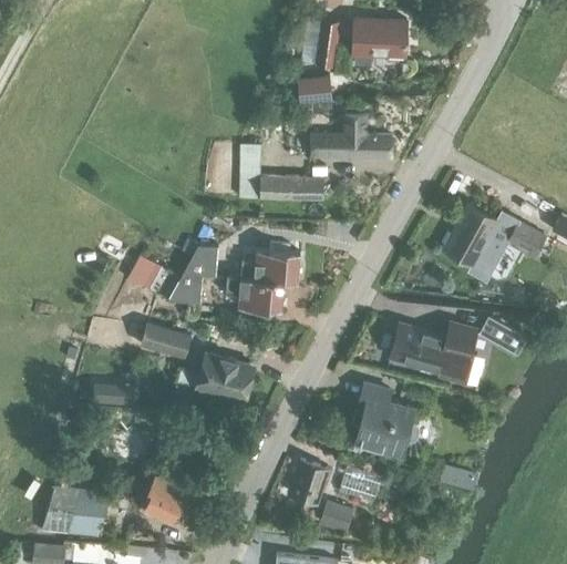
[(405,59),(406,19),(353,18),(352,55),(405,59)]
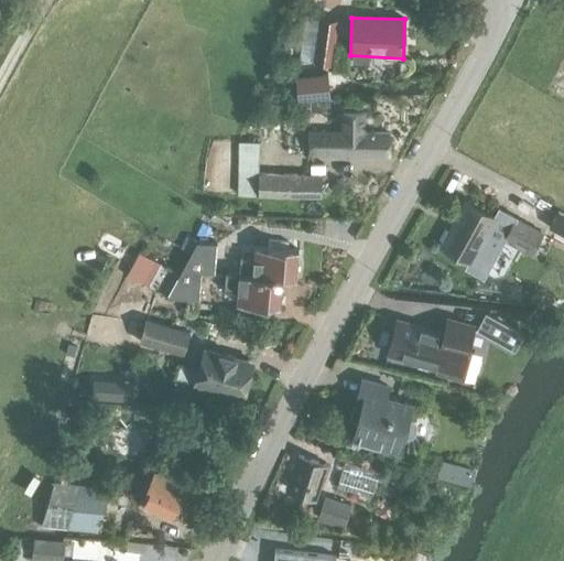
[(320,20),(315,65),(332,67),(338,21),(320,20)]
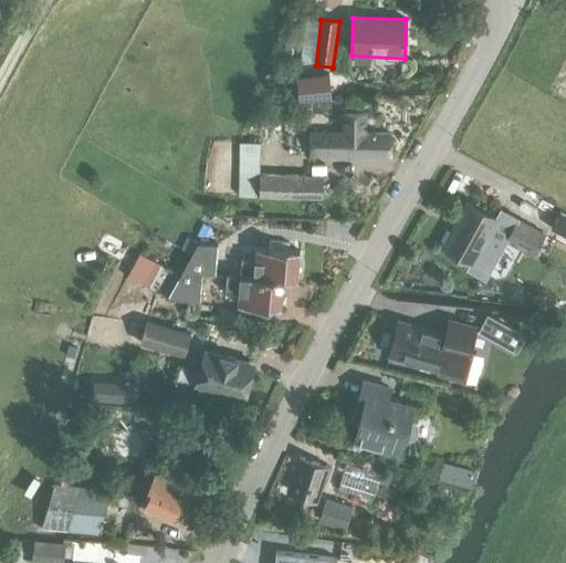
[(303,76),(303,101),(336,100),(336,75),(303,76)]
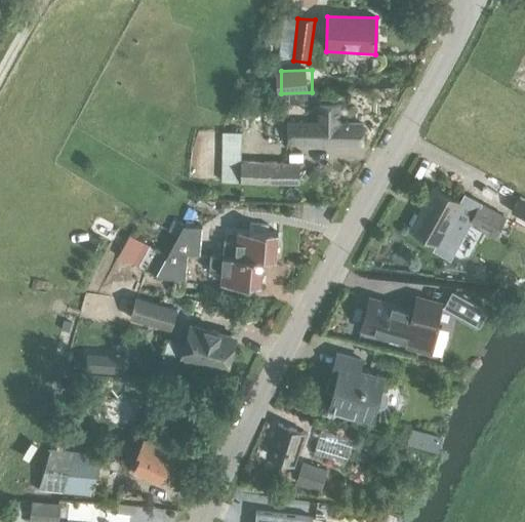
[(341,125),(339,108),(317,107),(317,125),(287,124),(288,148),(364,148),(364,126),(341,125)]
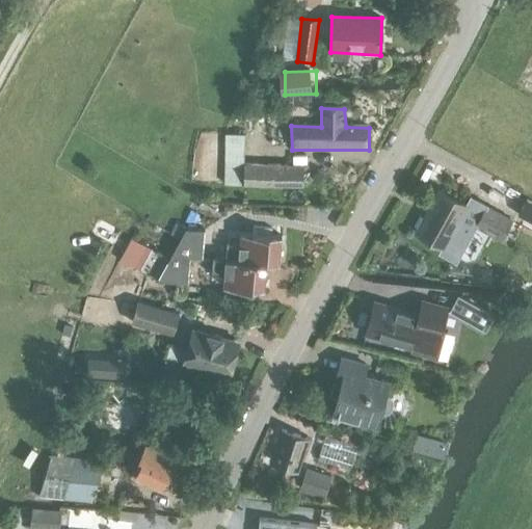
[(244,136),(224,135),(224,164),(224,186),(302,188),(302,166),(245,164),(244,149),(244,136)]
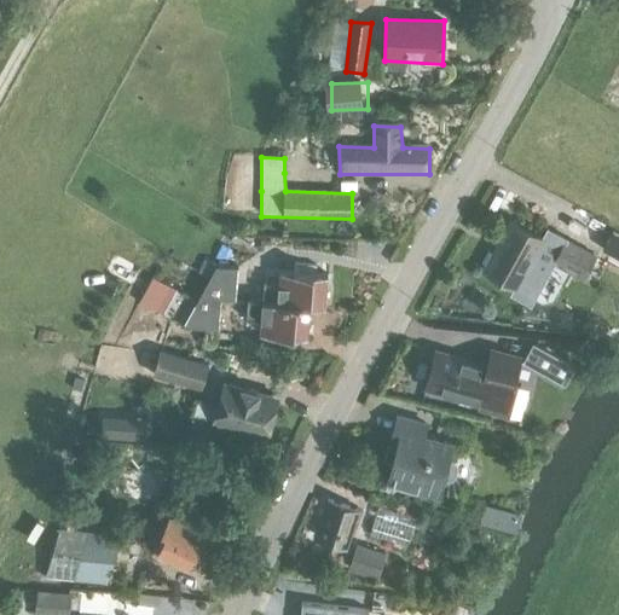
[(510,224),(484,272),(515,289),(512,295),(530,306),(553,265),(583,280),(595,257),(554,235),(553,237),(548,235),(549,232),(548,231),(542,241),(510,224)]
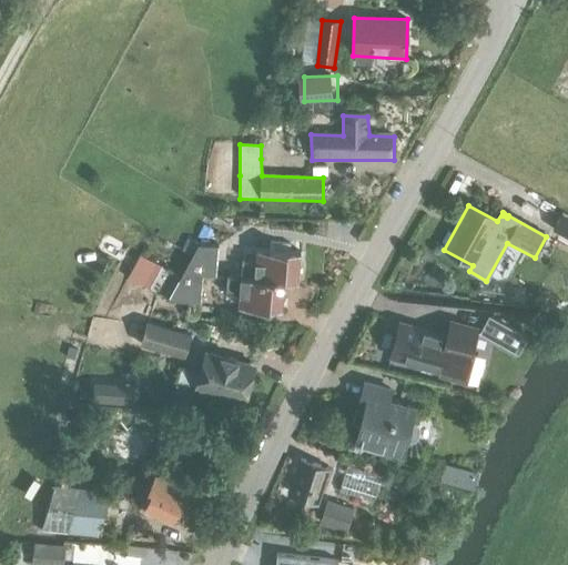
[(192,258),(183,275),(202,276),(216,278),(217,248),(201,246),(199,246),(189,243),(183,253),(192,258)]
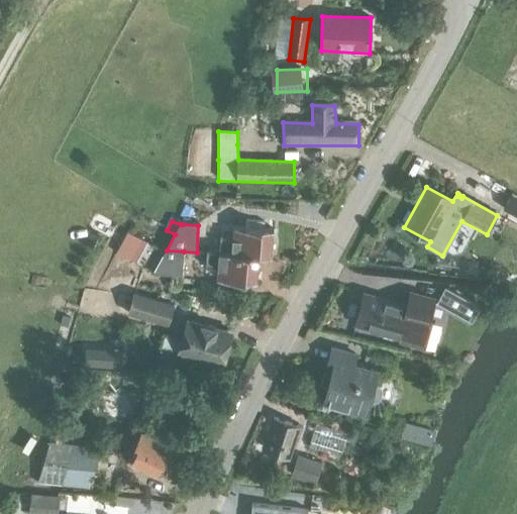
[(259,257),(259,258),(272,259),(273,232),(232,227),(231,237),(221,237),(220,253),(259,257)]
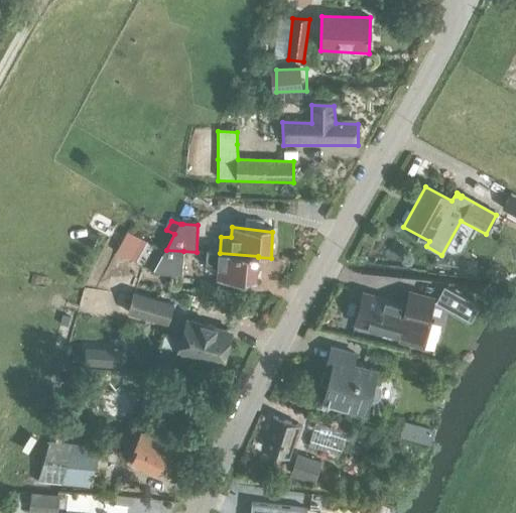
[(120,246),(115,254),(132,263),(136,265),(142,268),(153,274),(181,276),(183,251),(166,250),(164,253),(127,234),(123,240),(120,246)]
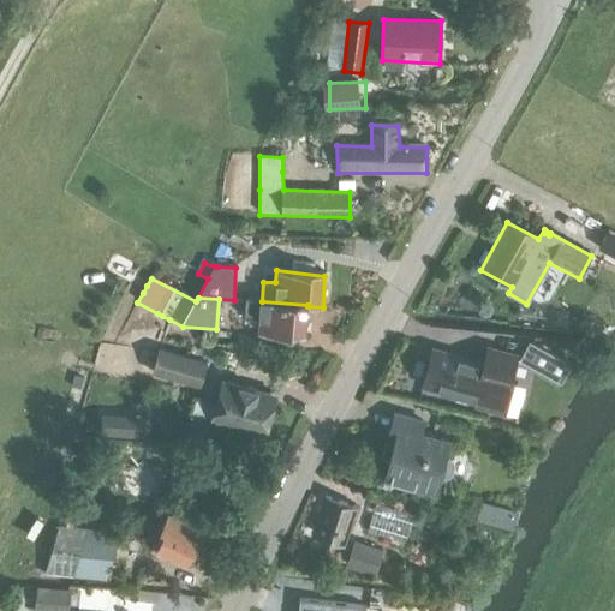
[(308,305),(262,301),(246,300),(245,319),(260,319),(258,333),(305,336),(308,306),(308,305)]
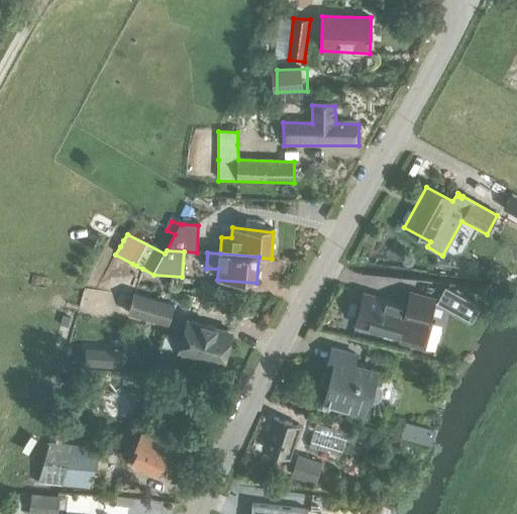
[(437,302),(472,320),(480,305),(445,287),(437,302)]
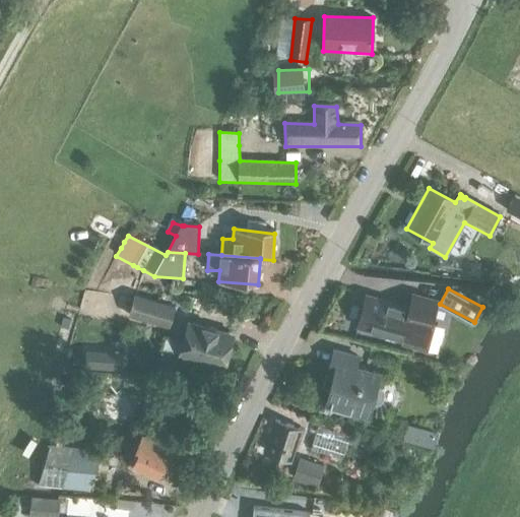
[(134,297),(129,316),(169,327),(175,308),(134,297)]
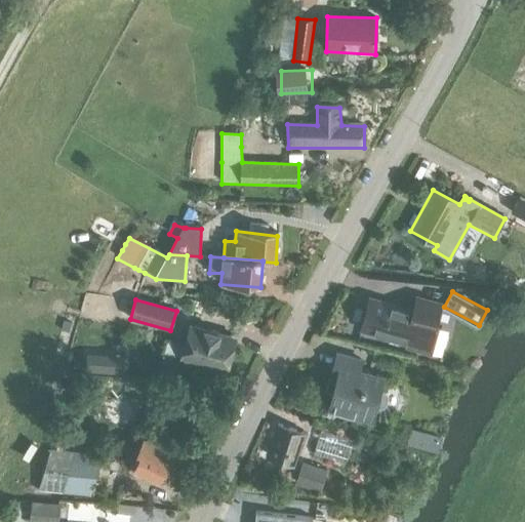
[(434,328),(440,307),(416,299),(412,313),(369,300),(360,330),(406,344),(405,349),(431,356),(439,329),(434,328)]
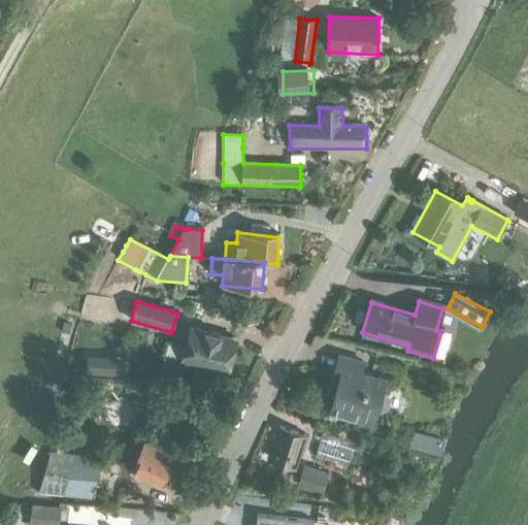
[(191,326),(182,361),(227,372),(236,338),(191,326)]
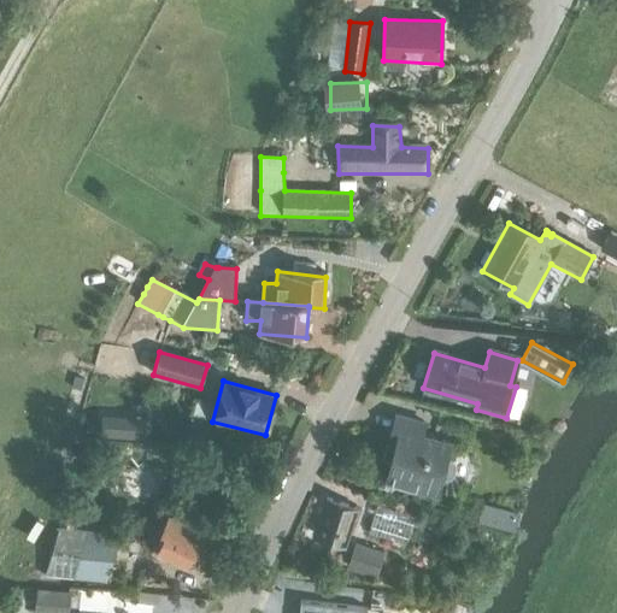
[(118,408),(113,426),(137,432),(142,414),(118,408)]
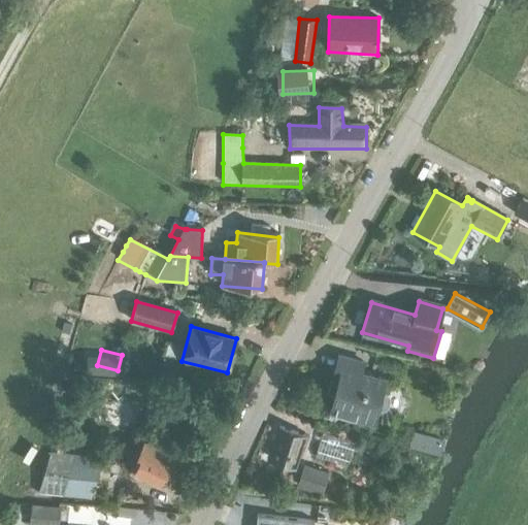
[(373,423),(376,409),(383,411),(388,407),(390,400),(387,395),(381,394),(385,381),(360,374),(363,364),(338,357),(333,375),(339,378),(330,412),(373,423)]
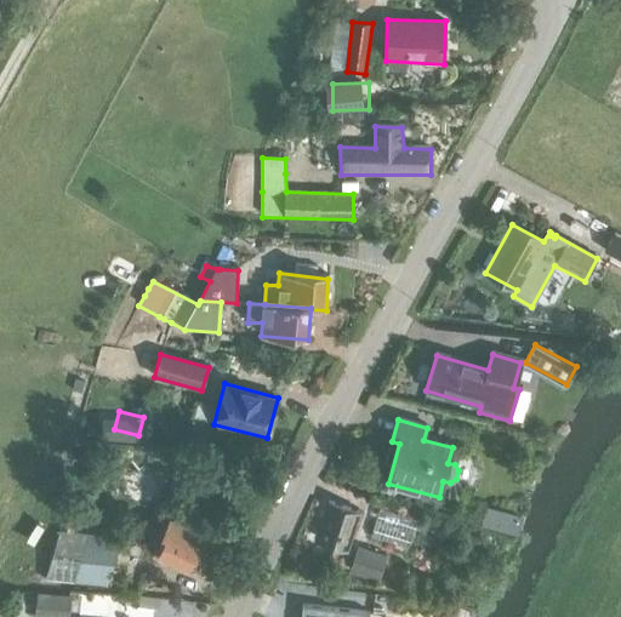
[(351,552),(360,514),(328,503),(317,541),(351,552)]
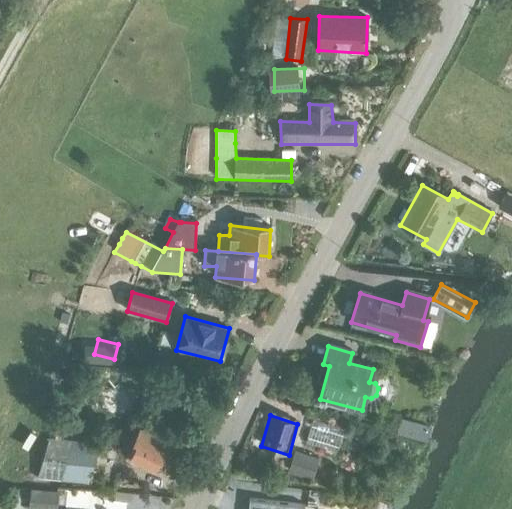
[(426,442),(430,427),(426,426),(400,419),(396,434),(425,442),(426,442)]
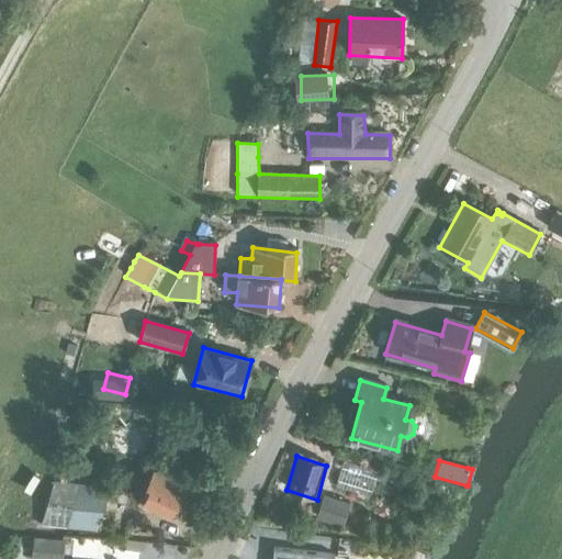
[(369,500),(378,473),(345,462),(336,488),(369,500)]
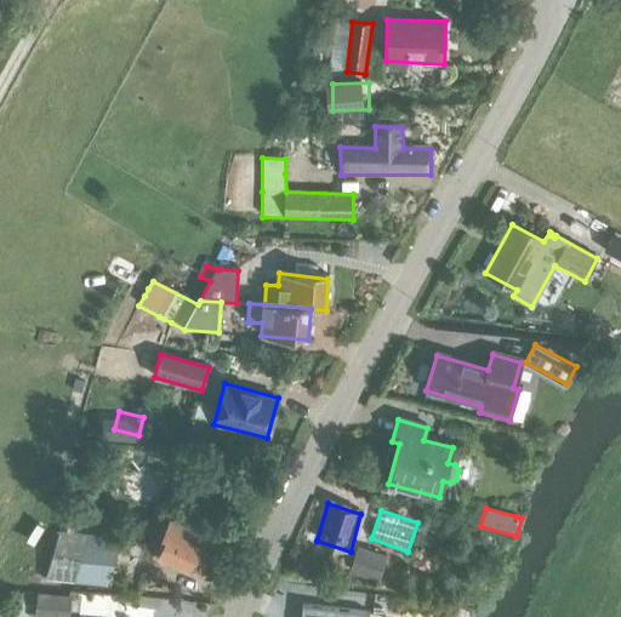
[(189,571),(205,536),(169,519),(153,555),(189,571)]
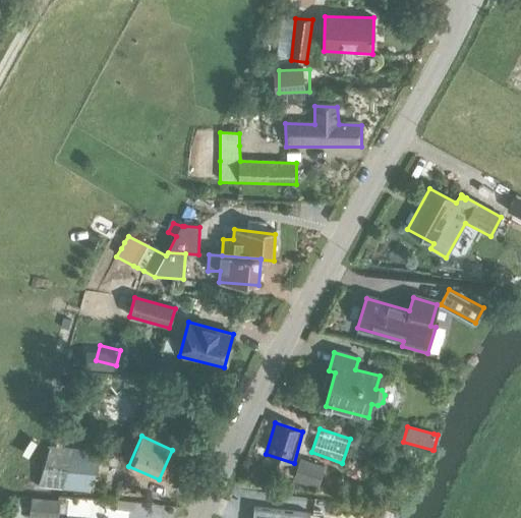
[(87,495),(100,452),(50,447),(38,488),(87,495)]
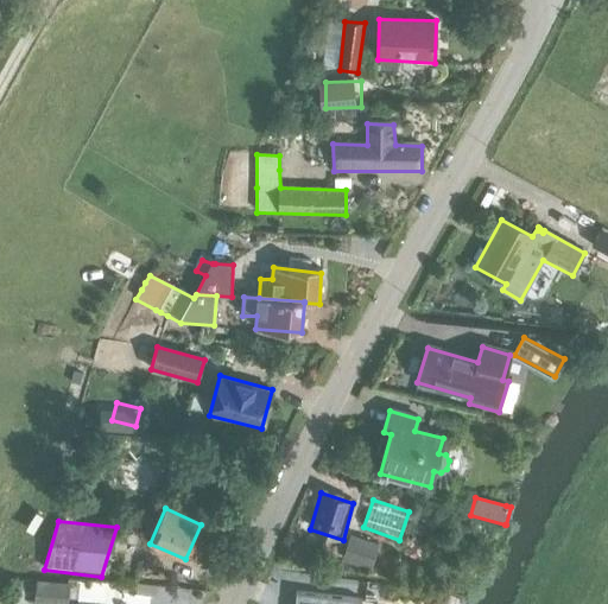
[(372,571),(379,546),(350,538),(343,561),(372,571)]
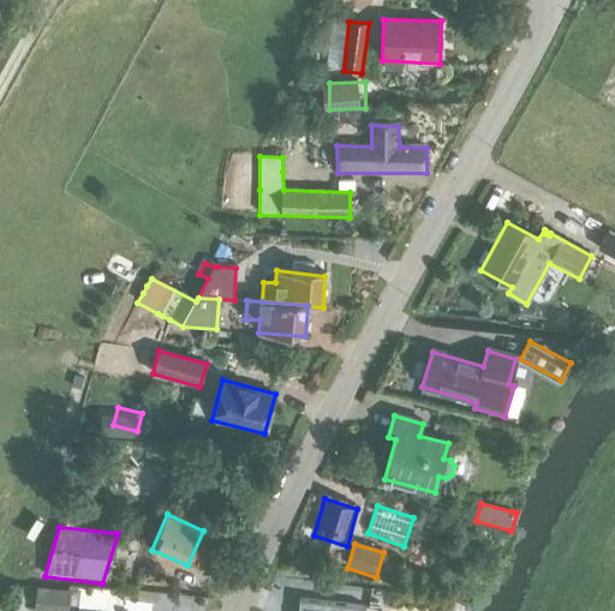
[(36,589),(34,610),(67,610),(70,591),(36,589)]
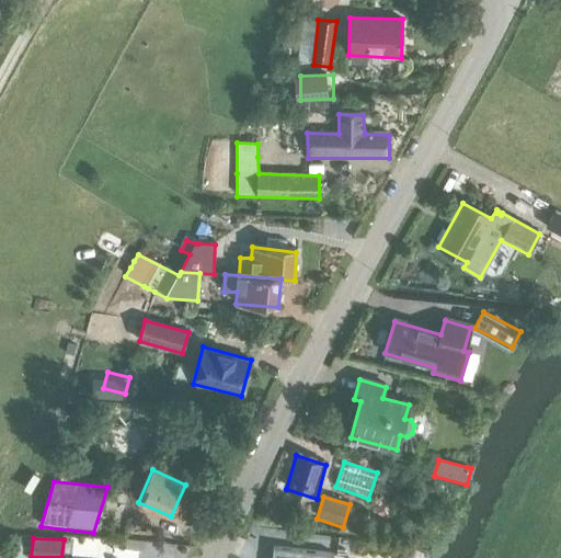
[(274,548),(273,557),(333,557),(334,556),(274,548)]
